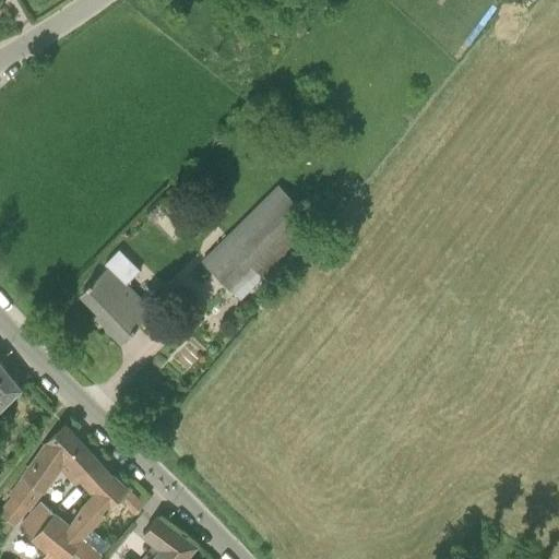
[(278,186),(202,260),(240,298),(316,224),(278,186)]
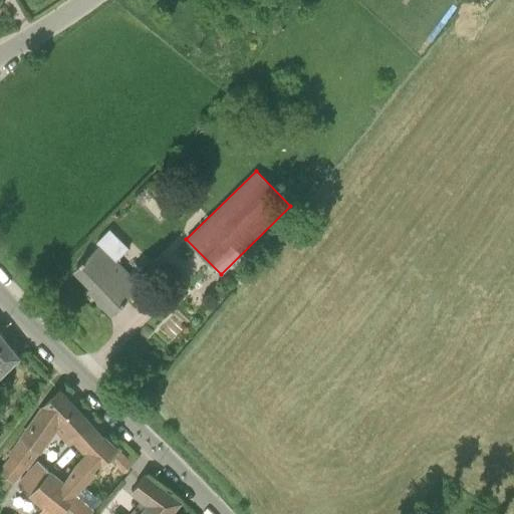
[(141,285),(115,260),(129,248),(109,229),(95,243),(97,246),(75,268),(103,296),(98,301),(111,314),(141,285)]
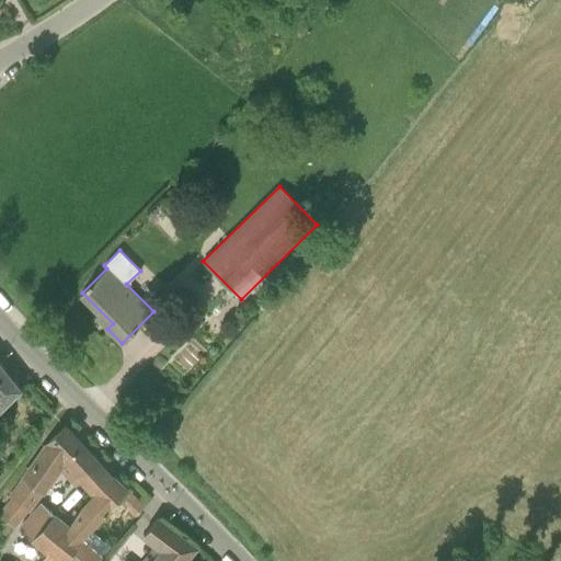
[(0,410),(21,389),(0,362),(0,410)]
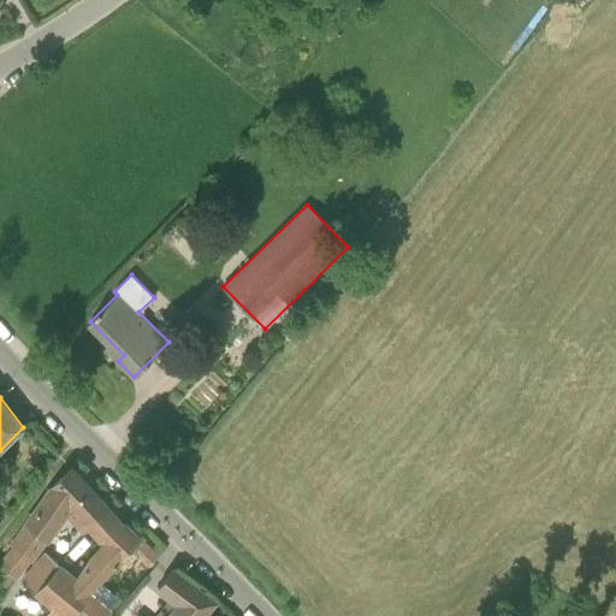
[(110,510),(71,468),(53,486),(27,523),(12,545),(15,548),(0,564),(4,567),(0,570),(0,581),(5,586),(13,575),(16,576),(29,560),(31,561),(66,513),(78,527),(84,521),(90,527),(110,510)]
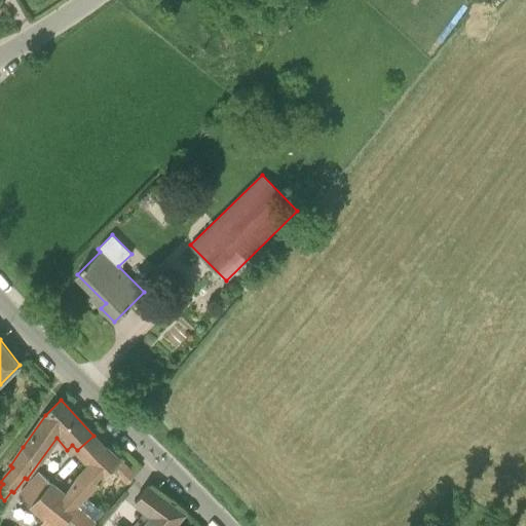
[(67,495),(77,504),(79,505),(62,525),(67,525),(69,524),(71,525),(89,525),(105,510),(87,493),(118,459),(106,447),(105,448),(104,448),(88,462),(89,463),(79,475),(67,495)]
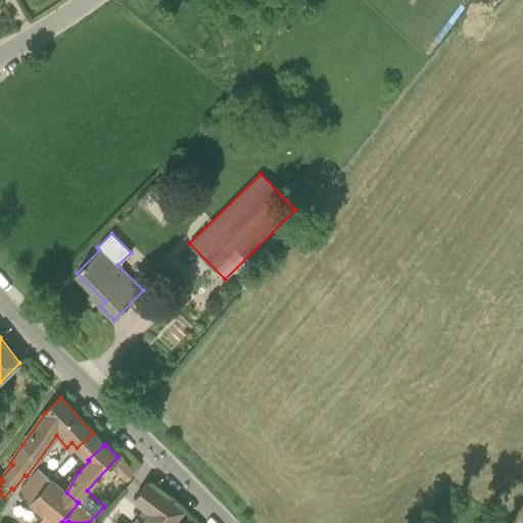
[(61,522),(79,503),(77,502),(66,492),(40,471),(20,491),(45,514),(37,522),(61,522)]
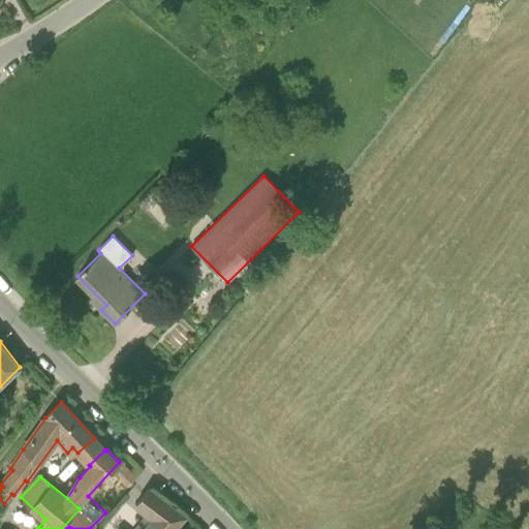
[(175,528),(184,517),(148,488),(135,502),(155,518),(146,528),(175,528)]
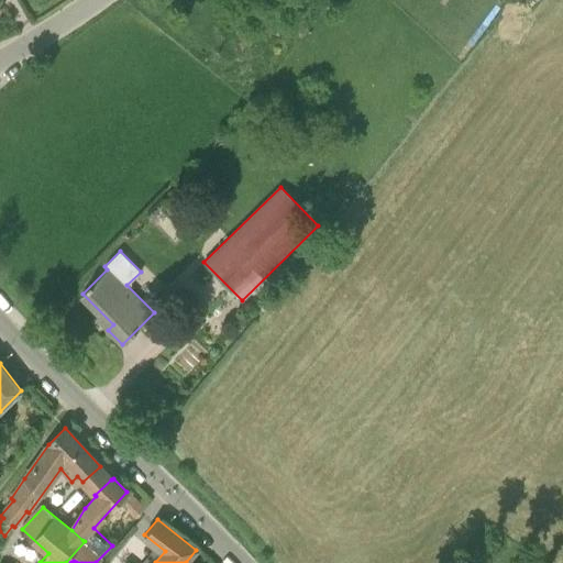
All buildings are outlined.
